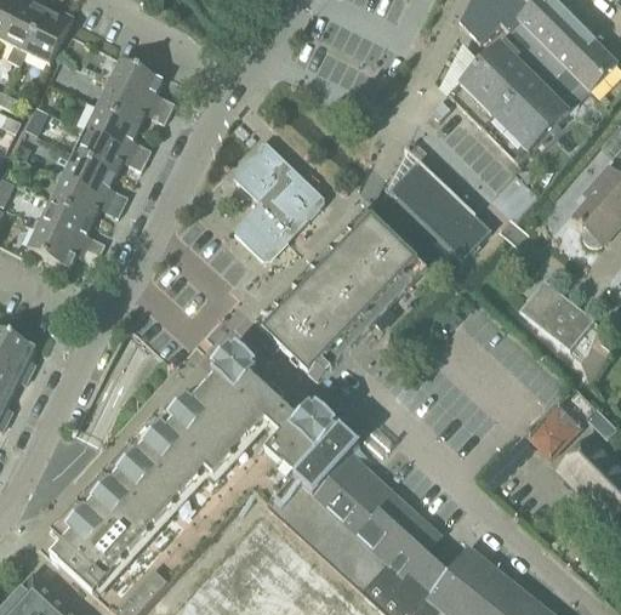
[(0,0),(0,38),(3,40),(22,0),(0,0)]
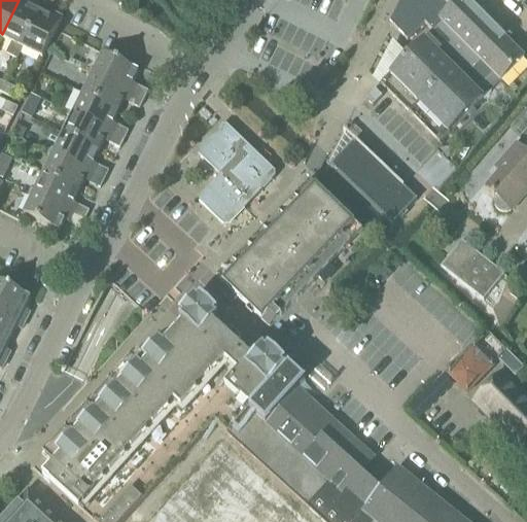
[(22,44),(40,8),(28,2),(29,0),(19,0),(2,34),(12,39),(6,50),(18,57),(24,44),(22,44)]
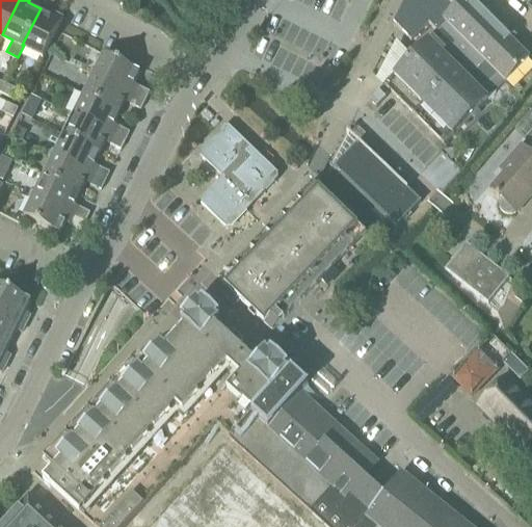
[(529,55),(474,0),(406,0),(396,22),(411,37),(429,20),(489,80),(499,71),(505,78),(529,55)]
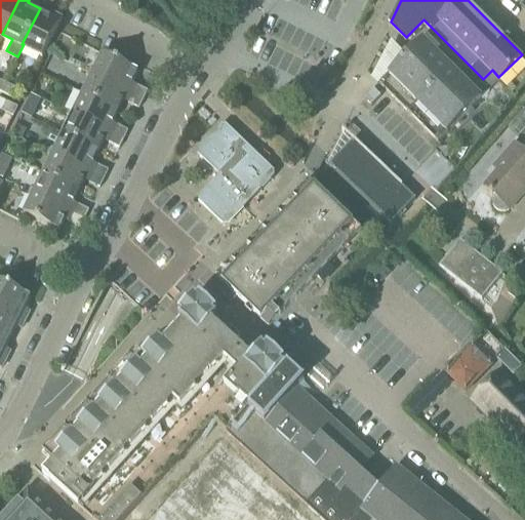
[(22,44),(24,44),(42,53),(63,13),(54,10),(52,14),(40,8),(22,44)]
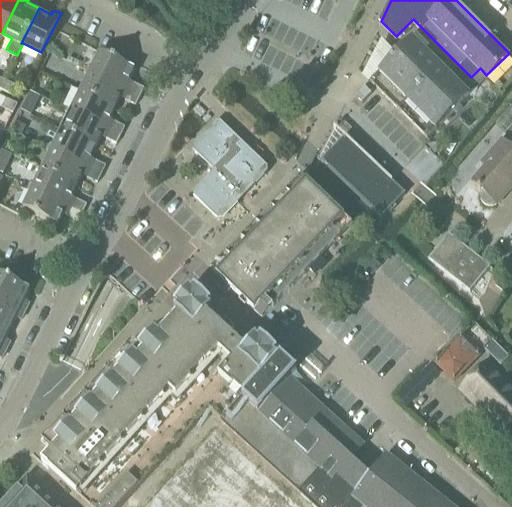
[(381,67),(371,78),(371,79),(427,135),(470,92),(462,85),(465,83),(422,39),(416,33),(413,36),(400,49),(381,67)]
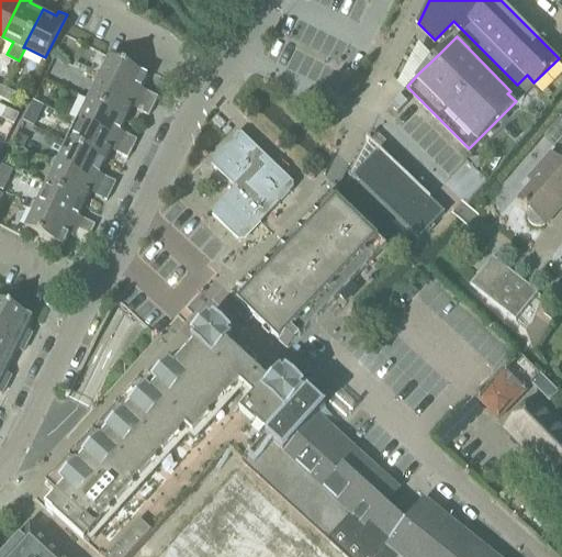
[(94,74),(154,102),(158,93),(142,86),(148,73),(111,54),(101,73),(97,70),(94,74)]
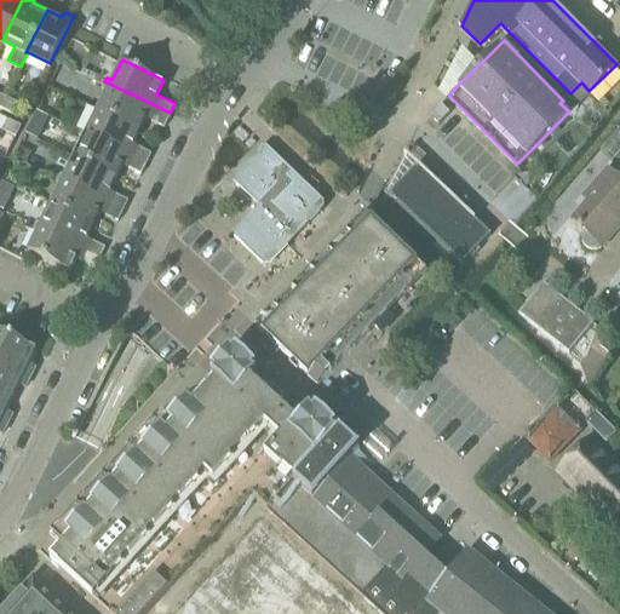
[(58,90),(69,68),(58,62),(49,85),(58,90)]
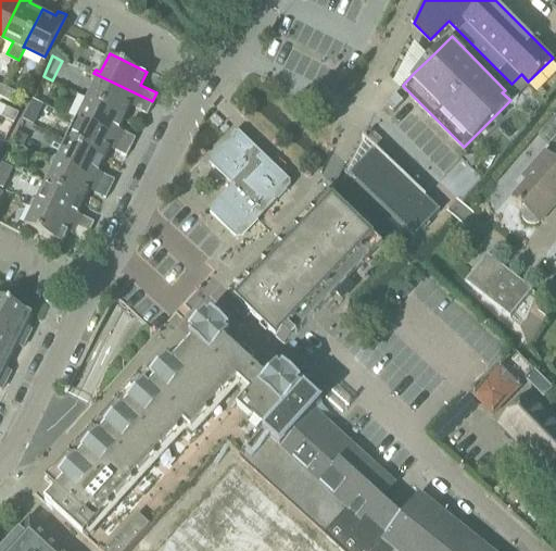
[(148,111),(152,101),(93,73),(92,76),(97,79),(88,96),(125,114),(131,102),(148,111)]
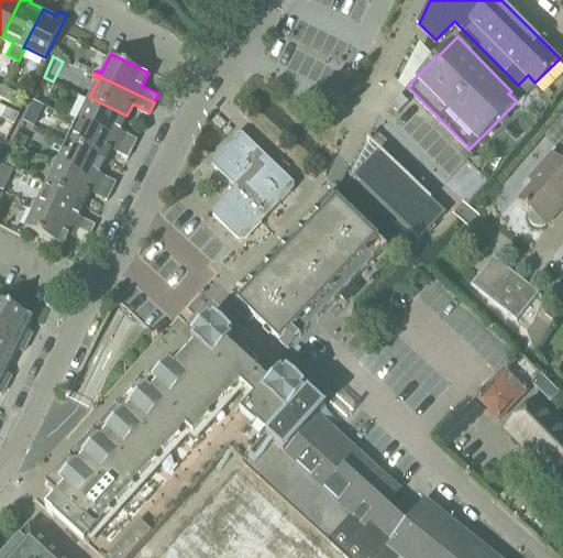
[(4,85),(0,94),(12,100),(18,90),(4,85)]
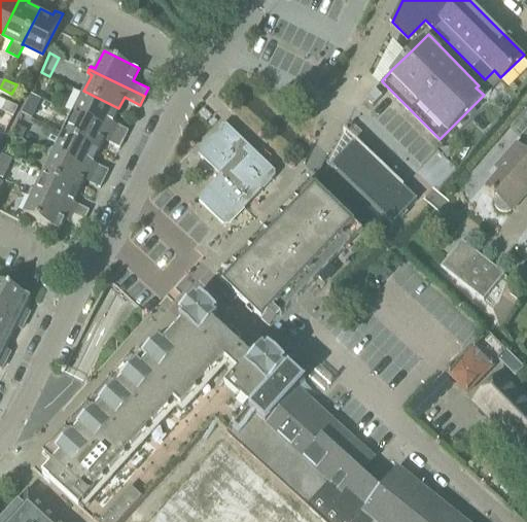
[(69,109),(125,136),(129,128),(113,119),(118,108),(83,91),(74,87),(65,106),(69,109)]
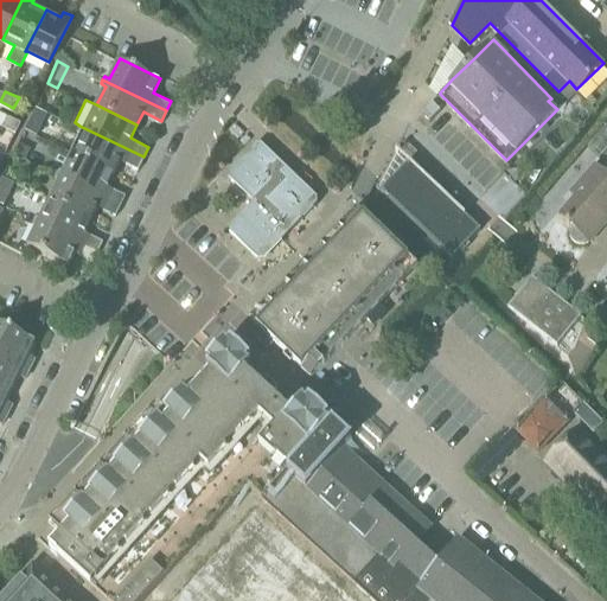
[(16,130),(21,120),(8,113),(2,123),(16,130)]
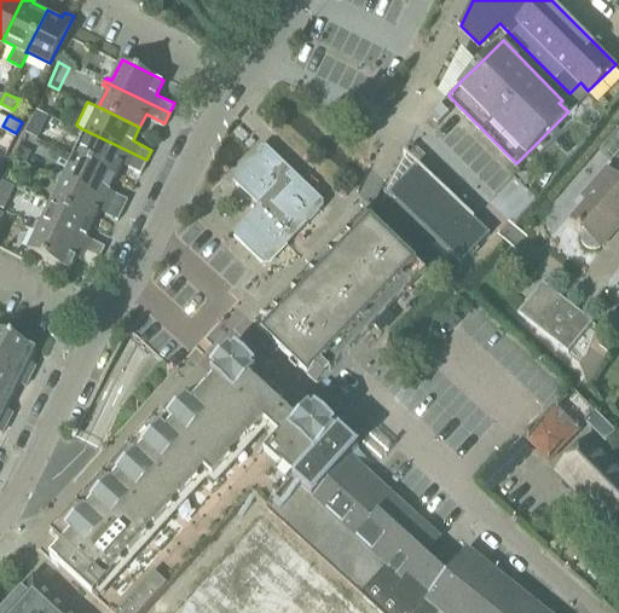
[(38,133),(42,120),(33,115),(27,128),(38,133)]
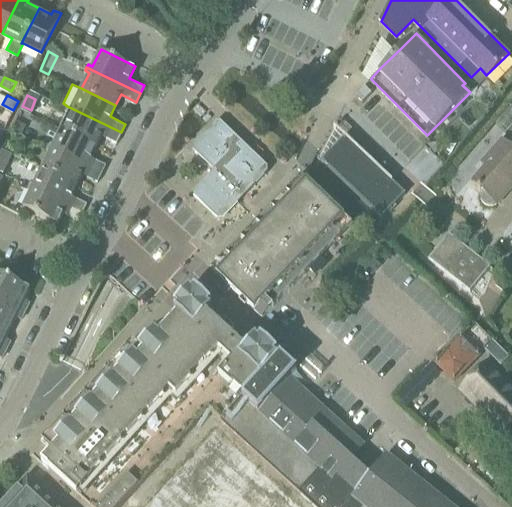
[(117,141),(121,132),(67,106),(65,109),(70,111),(62,127),(96,144),(102,133),(117,141)]
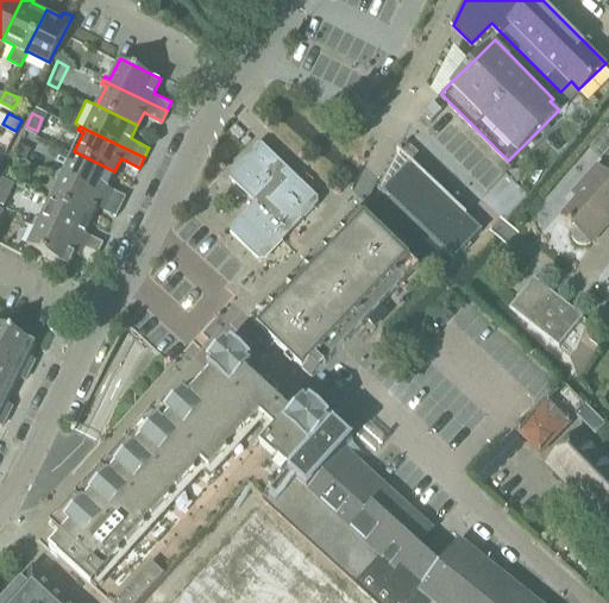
[(19,139),(14,149),(25,154),(30,144),(19,139)]
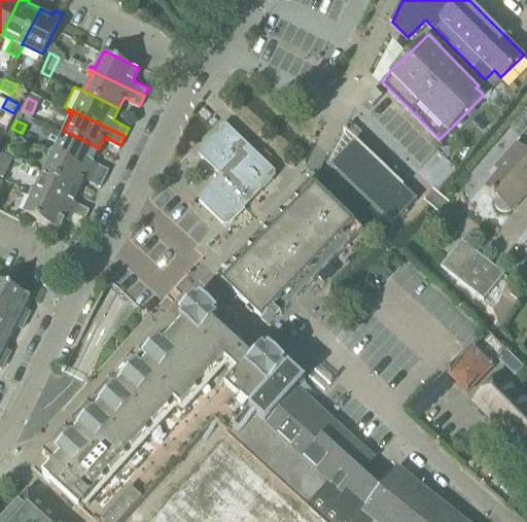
[(226,220),(274,171),(224,124),(200,148),(224,172),(201,196),(226,220)]
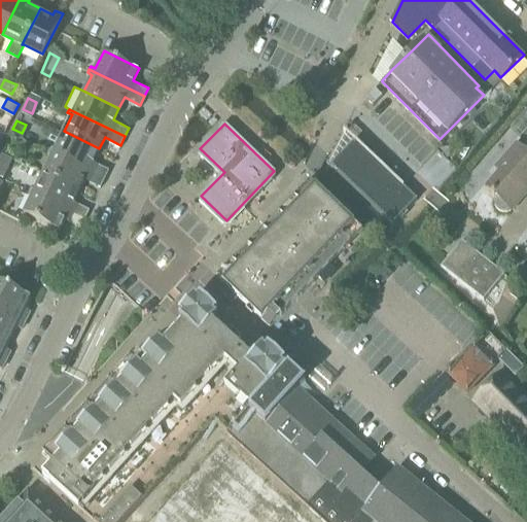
[(393,221),(397,217),(418,197),(403,183),(405,182),(345,126),(344,127),(354,137),(331,162),(393,221)]
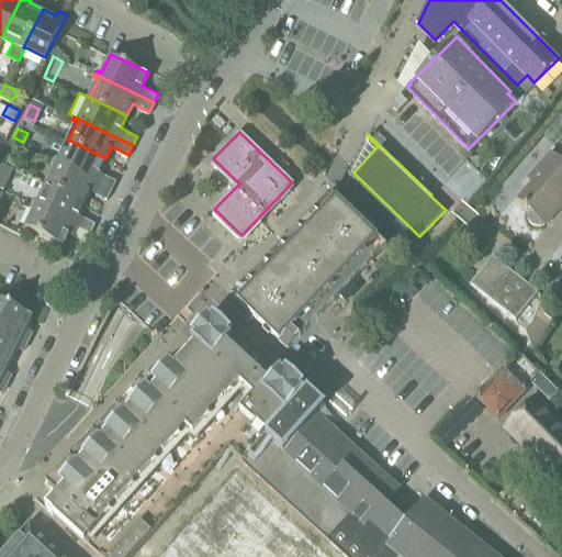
[(53,158),(112,188),(116,179),(100,170),(105,158),(68,140),(59,157),(55,155),(53,158)]
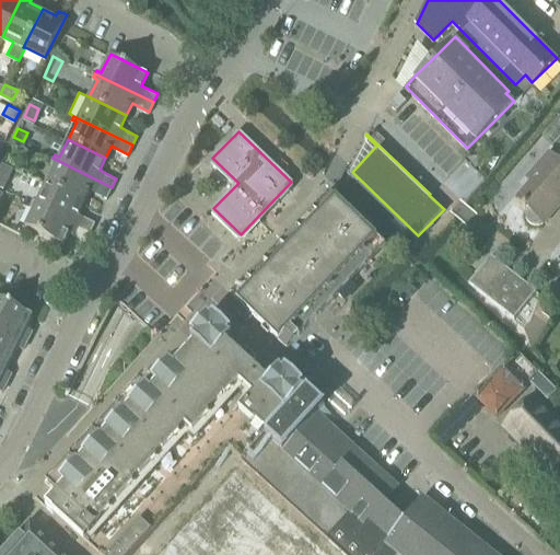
[(541,169),(516,197),(527,206),(526,208),(526,209),(526,211),(526,214),(527,216),(527,217),(529,219),(531,220),(532,221),(534,221),(536,221),(538,221),(539,221),(541,220),(544,220),(545,218),(546,217),(559,200),(559,159),(549,150),(537,164),(541,169)]
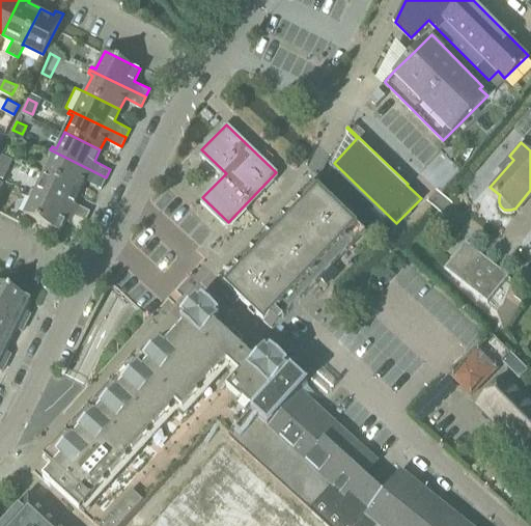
[(102,186),(106,177),(50,149),(48,154),(53,156),(45,172),(80,190),(86,178),(102,186)]
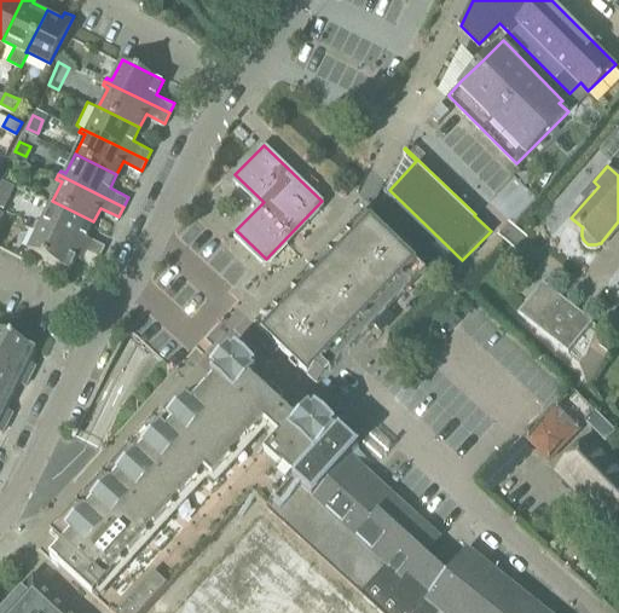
[(3,177),(0,181),(0,201),(4,203),(15,183),(3,177)]
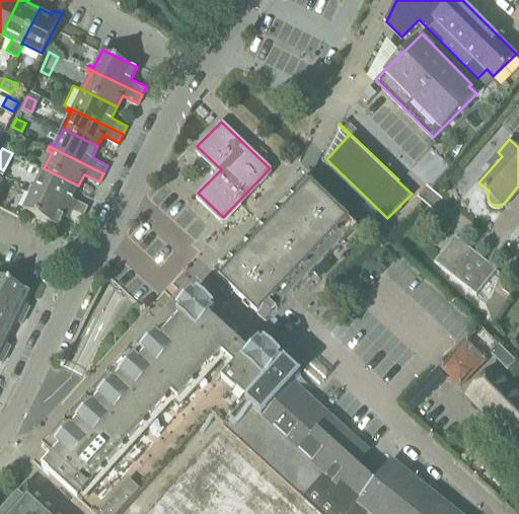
[(29,186),(84,213),(88,204),(73,197),(78,186),(44,168),(35,185),(31,182),(29,186)]
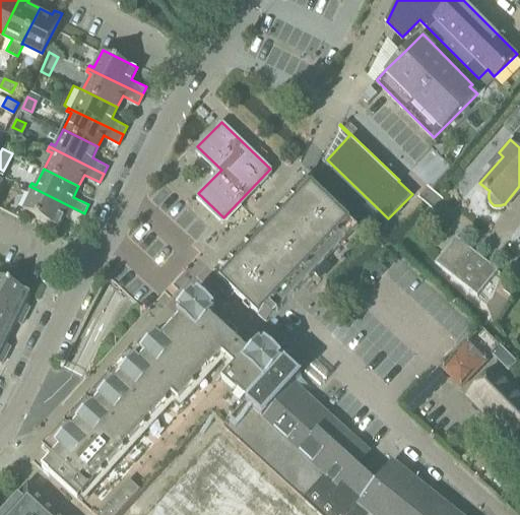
[(266,319),(358,223),(311,178),(219,274),(266,319)]
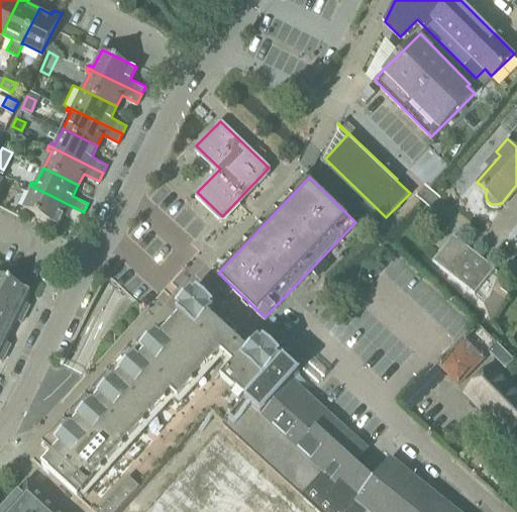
[(80,220),(84,212),(29,185),(27,189),(31,191),(23,207),(59,224),(64,213),(80,220)]
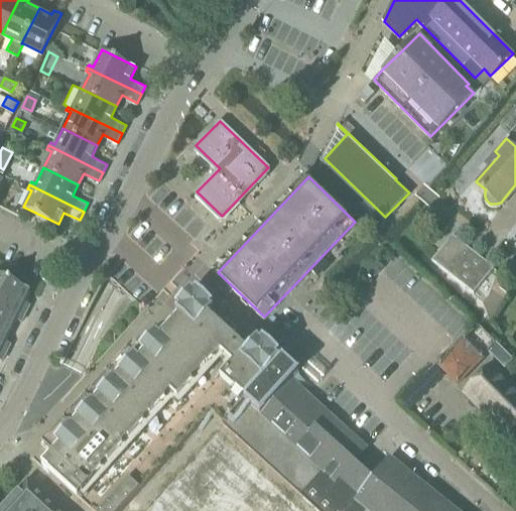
[(475,291),(495,265),(453,232),(432,258),(475,291)]
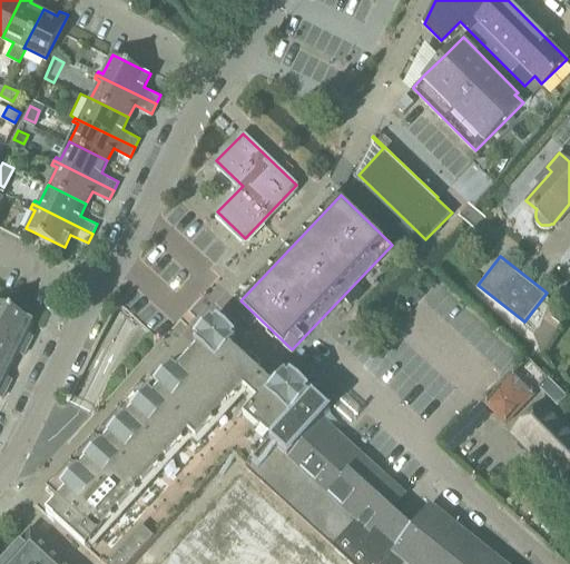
[(0,302),(0,328),(28,343),(32,334),(27,330),(33,318),(0,302)]
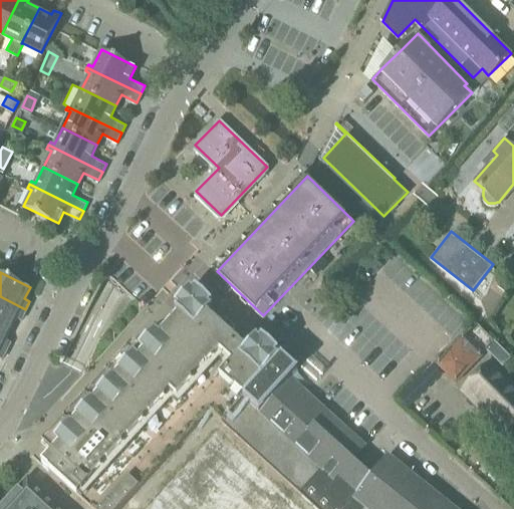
[(49,435),(42,442),(53,452),(43,463),(93,508),(118,508),(210,409),(222,420),(282,354),(259,333),(251,343),(210,306),(213,302),(196,287),(194,289),(191,287),(175,304),(178,306),(175,309),(177,310),(171,316),(165,322),(158,326),(150,330),(143,335),(135,341),(129,347),(127,347),(111,364),(112,365),(107,370),(106,370),(90,388),(91,389),(86,394),(85,394),(69,411),(70,412),(65,417),(64,417),(48,434),(49,435)]
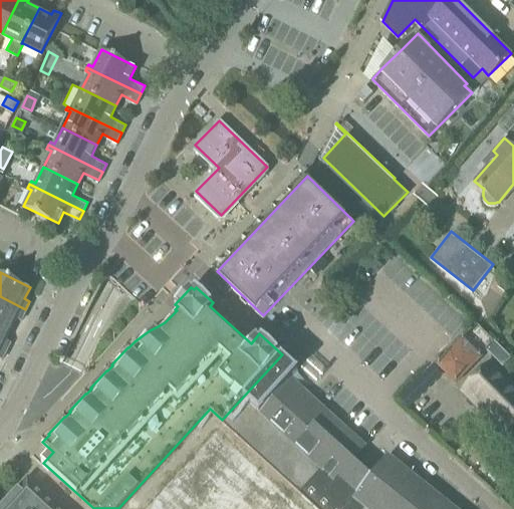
[(0,296),(0,320),(11,326),(16,315),(21,317),(25,309),(0,296)]
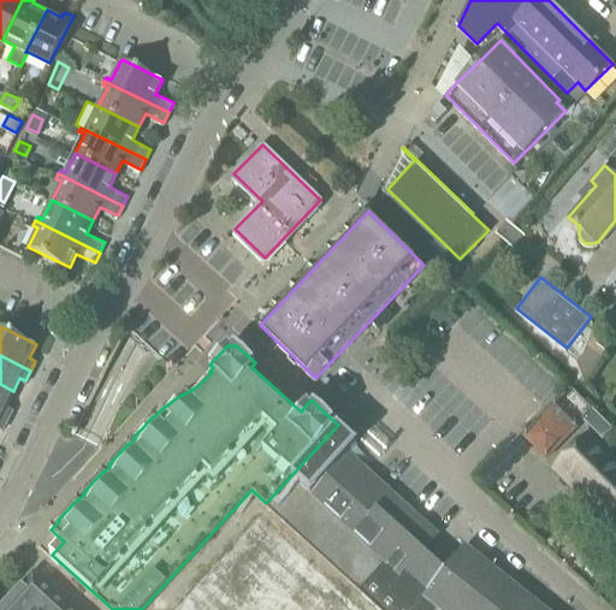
[(0,384),(0,413),(7,418),(12,407),(6,404),(13,391),(0,384)]
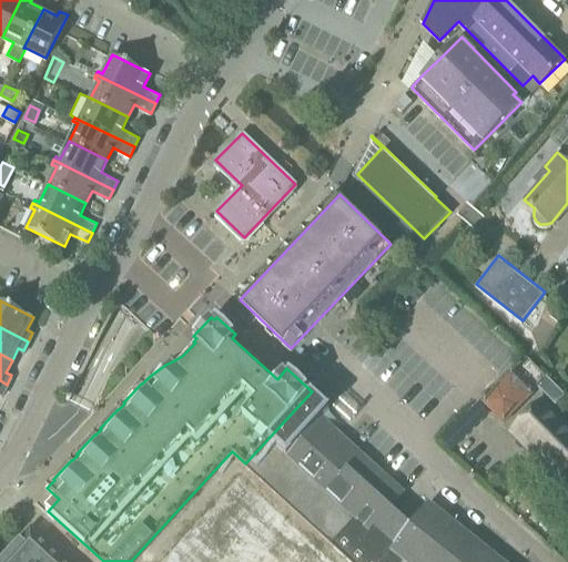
[(556,402),(566,392),(546,374),(537,382),(556,402)]
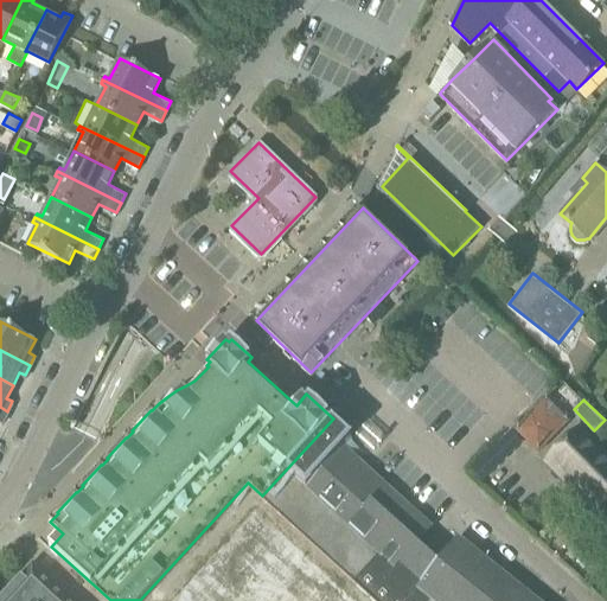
[(333,419),(262,496),(355,581),(377,600),(543,600),(459,535),(439,560),(417,541),(433,524),(344,445),(352,435),(333,419)]
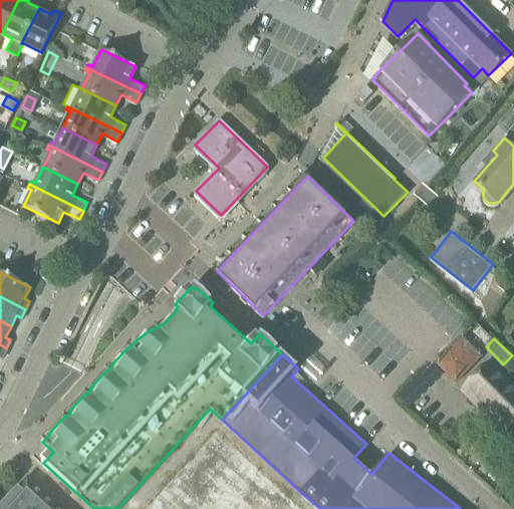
[(513,383),(490,359),(462,389),(513,439),(513,383)]
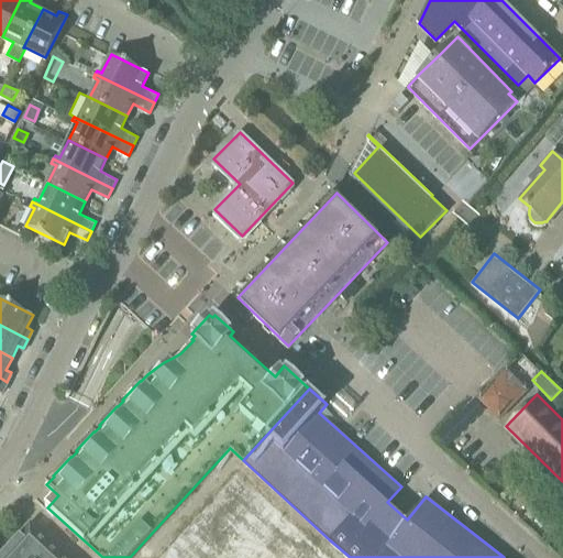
[(0,557),(72,557),(31,520),(0,553),(0,557)]
